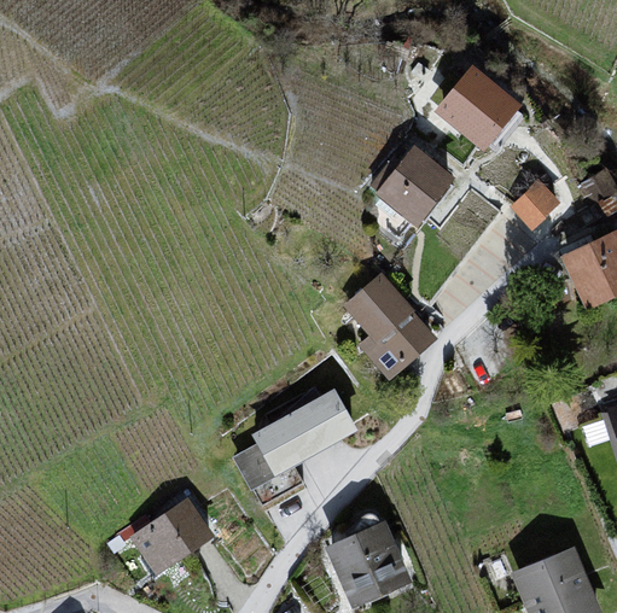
[(475,65),(432,114),(481,153),(518,110),(475,65)]
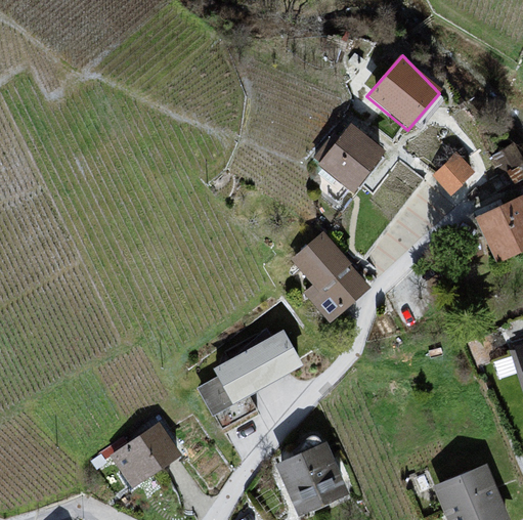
[(350,125),(317,165),(352,192),(387,154),(350,125)]
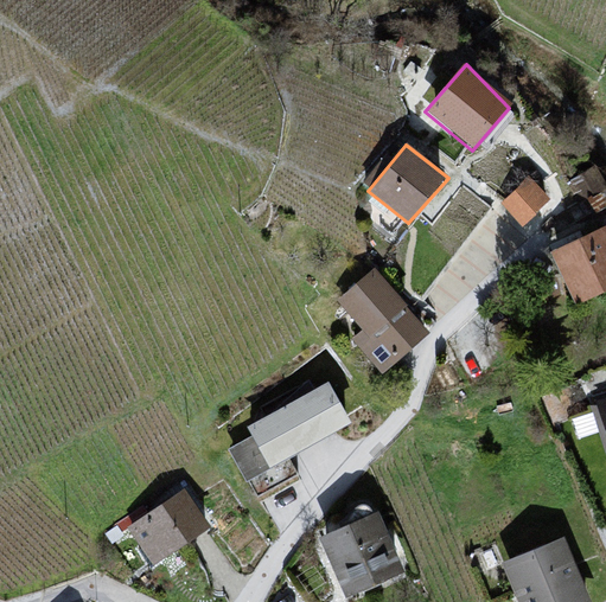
[(525,215),(554,187),(534,166),(505,193),(525,215)]
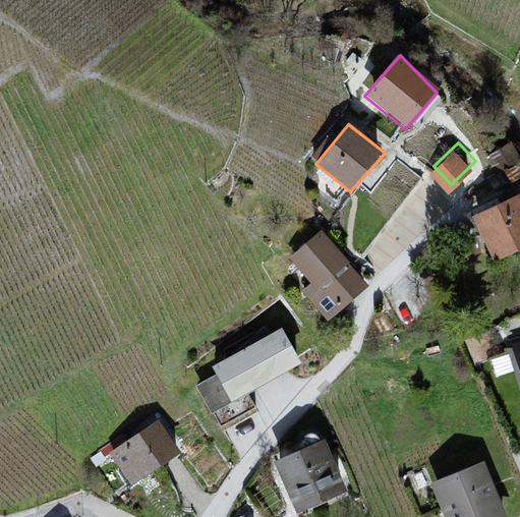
[(519,192),(472,217),(494,262),(519,249),(519,192)]
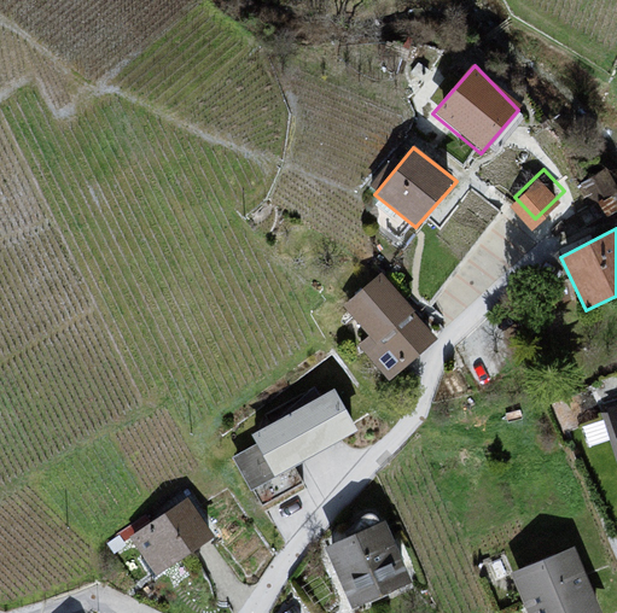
[(380,275),(343,307),(370,334),(358,345),(377,363),(391,348),(402,363),(434,339),(380,275)]
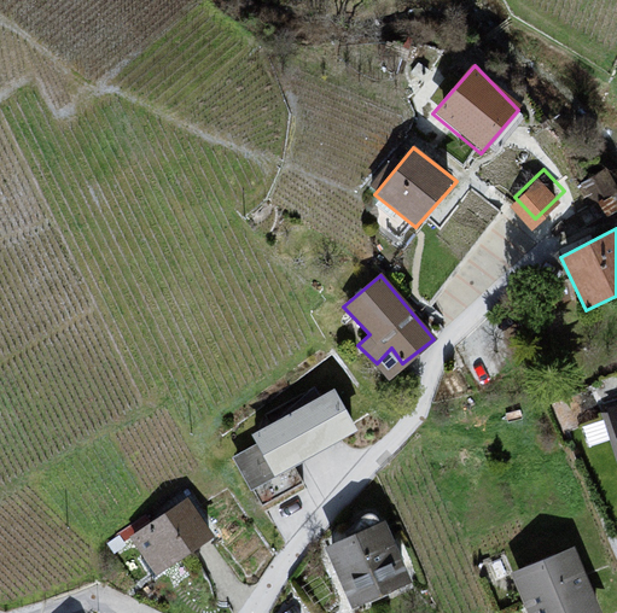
[(331,390),(251,432),(275,473),(358,428),(331,390)]
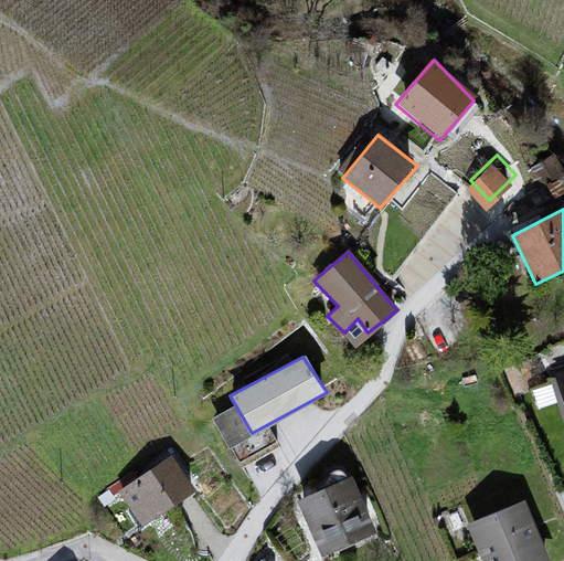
[(563,369),(554,373),(563,403),(563,369)]
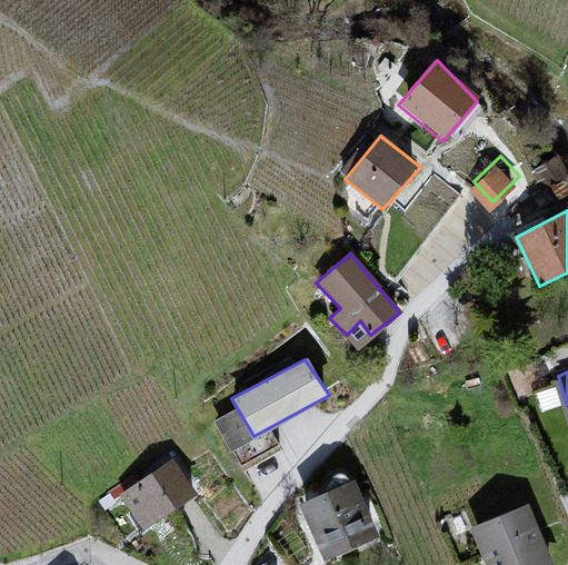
[(147,521),(202,481),(177,445),(121,485),(147,521)]
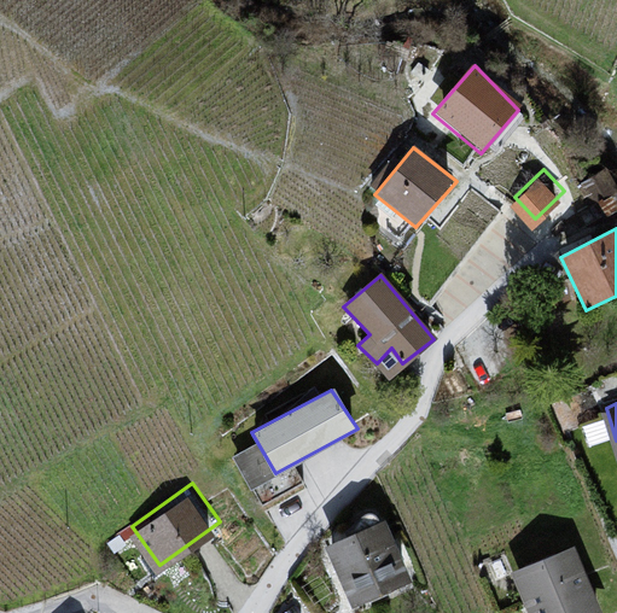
[(325,546),(353,603),(411,581),(385,520),(325,546)]
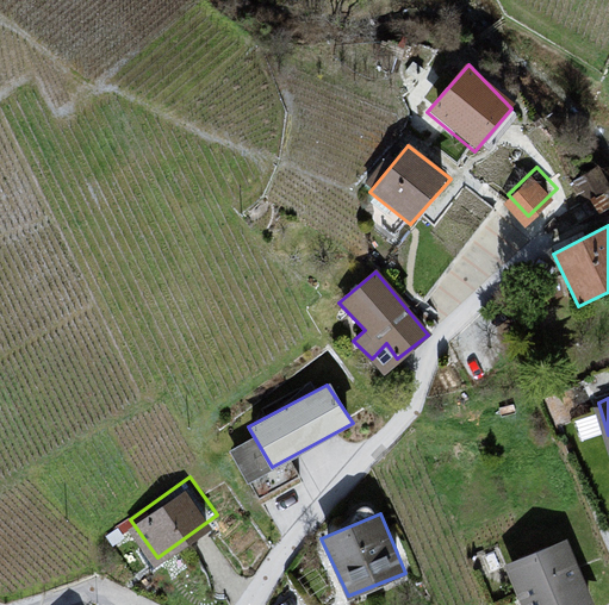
[(590,604),(565,541),(504,563),(521,604),(590,604)]
